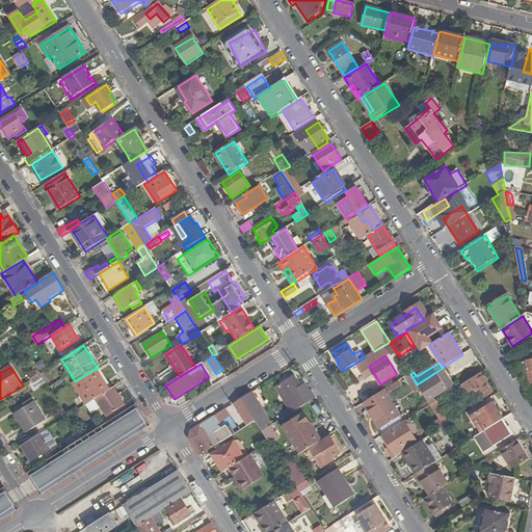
[(96,399),(109,391),(96,369),(75,381),(73,383),(86,405),(96,399)]
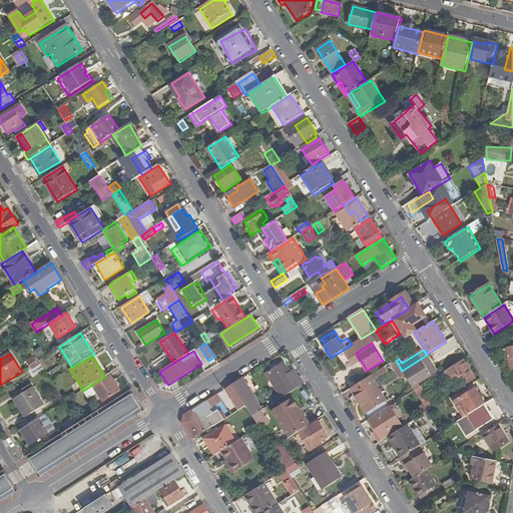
[(33,378),(45,370),(38,360),(36,357),(27,362),(32,370),(30,372),(33,378)]
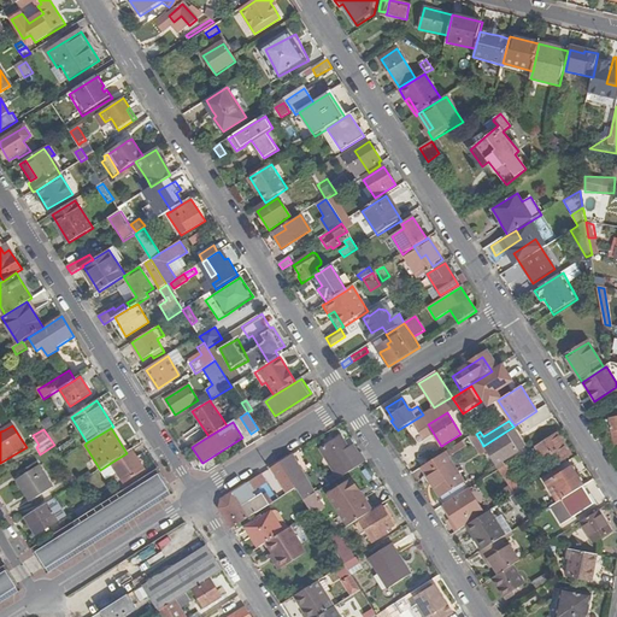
[(54,445),(54,446),(60,442),(52,429),(46,433),(54,445)]
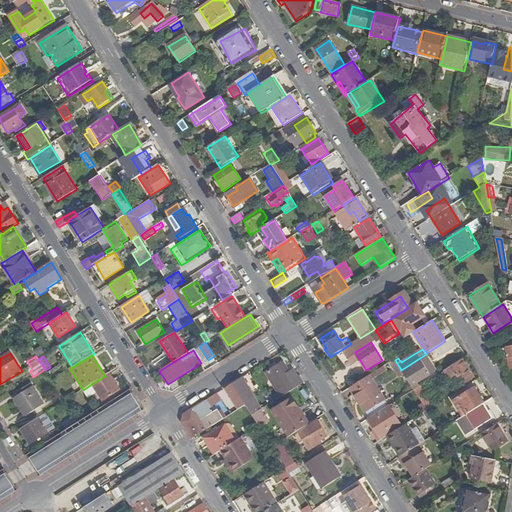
[(424,358),(421,360),(430,374),(433,372),(424,358)]
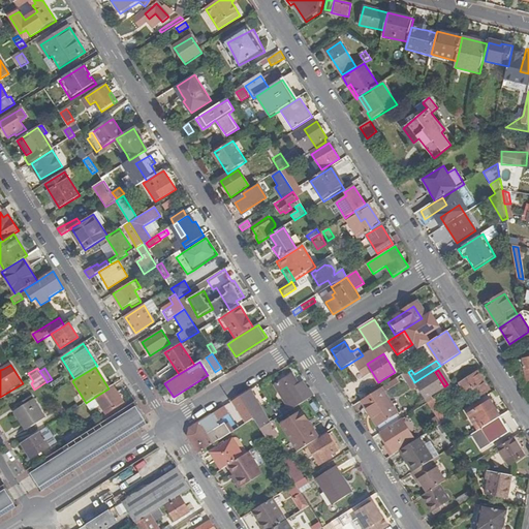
[(407,371),(402,374),(408,383),(413,380),(408,372),(407,371)]
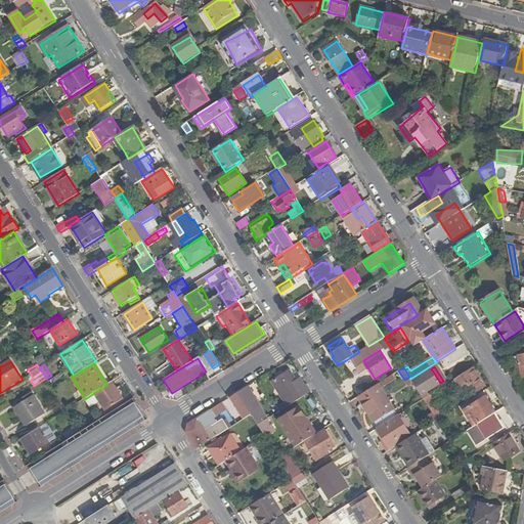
[(473,367),(455,379),(467,398),(485,386),(473,367)]
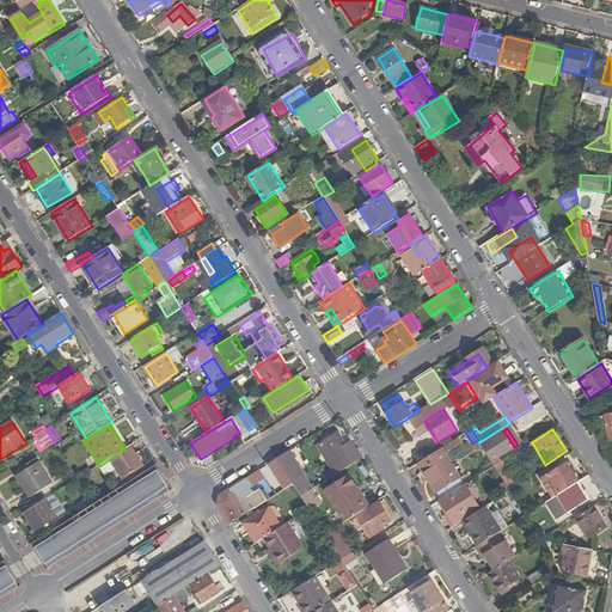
[(503,430),(481,446),(483,448),(495,466),(501,463),(499,457),(514,447),(503,430)]
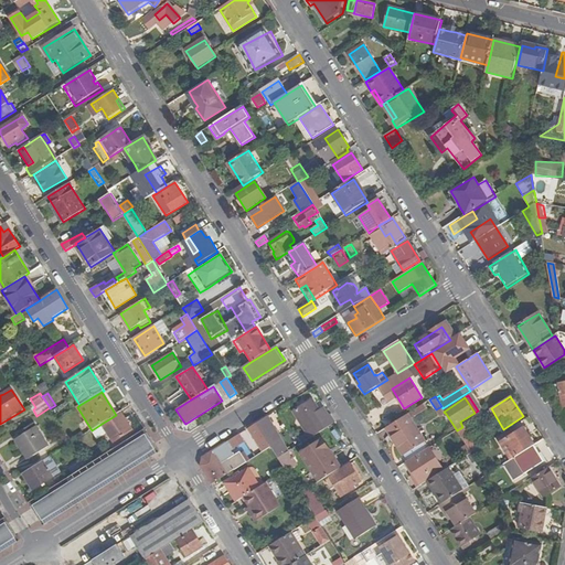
[(306,441),(336,422),(331,414),(327,416),(322,411),(318,413),(311,402),(295,412),(309,434),(304,437),(306,441)]
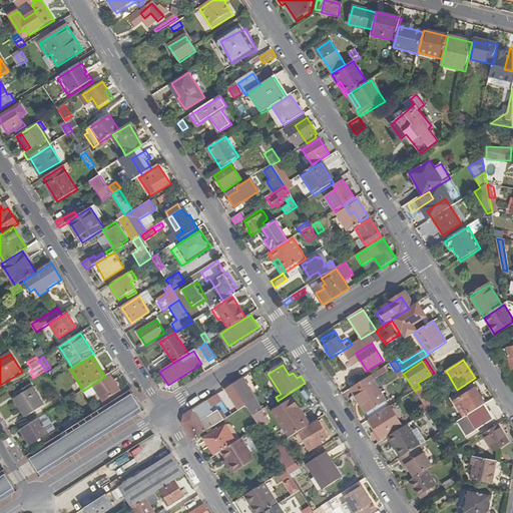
[(379,379),(388,372),(384,367),(375,373),(379,379)]
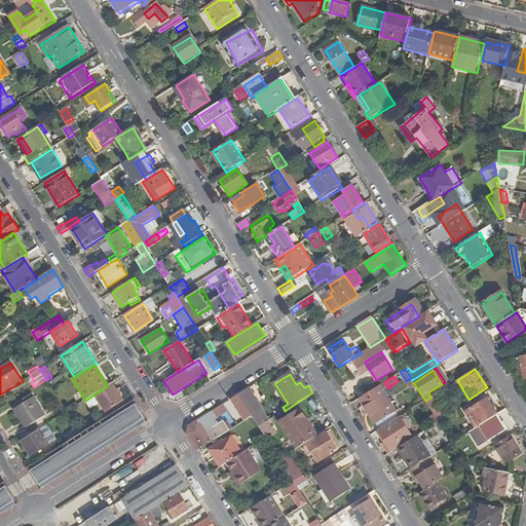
[(108,386),(95,395),(106,412),(123,402),(112,383),(108,386)]
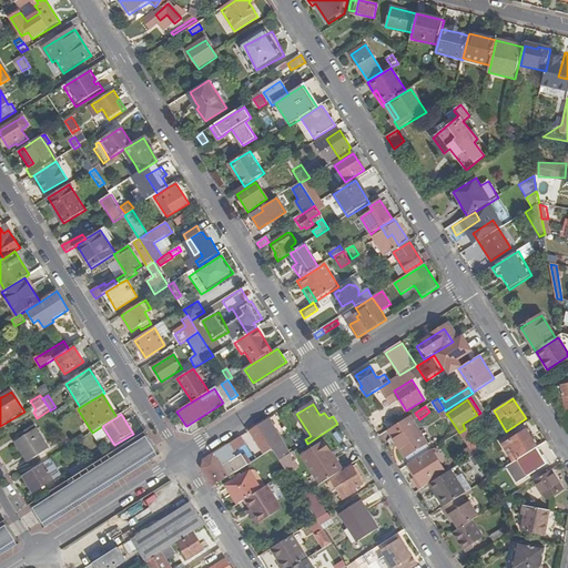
[(422,436),(409,416),(389,429),(399,445),(402,443),(409,455),(426,444),(422,436)]
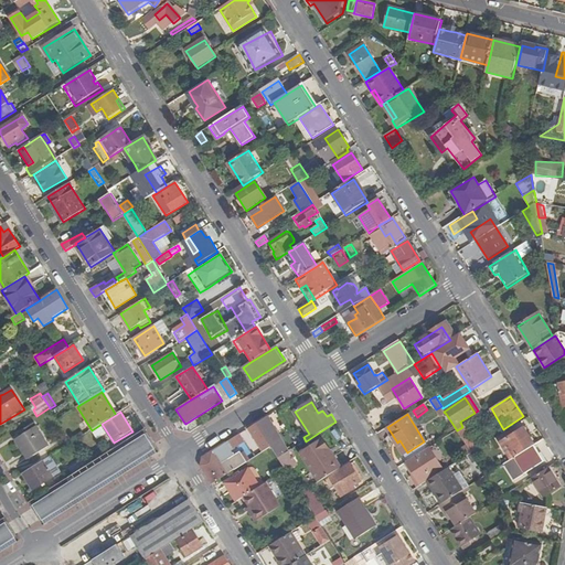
[(267,416),(256,424),(270,447),(278,459),(290,451),(294,449),(291,446),(288,448),(267,416)]
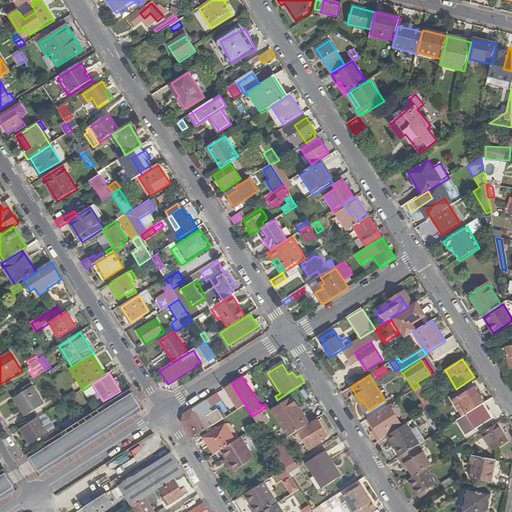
[(245,405),(232,384),(225,388),(235,405),(234,406),(237,411),(245,405)]
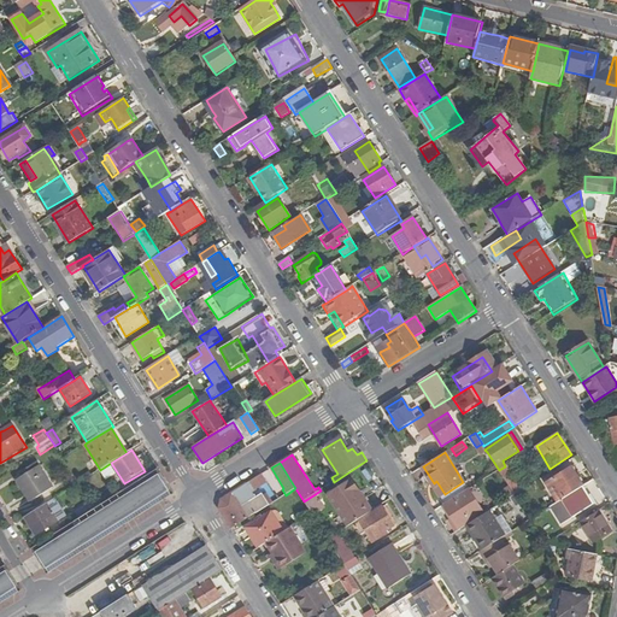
[(523,491),(506,465),(505,466),(499,470),(509,486),(515,495),(523,491)]
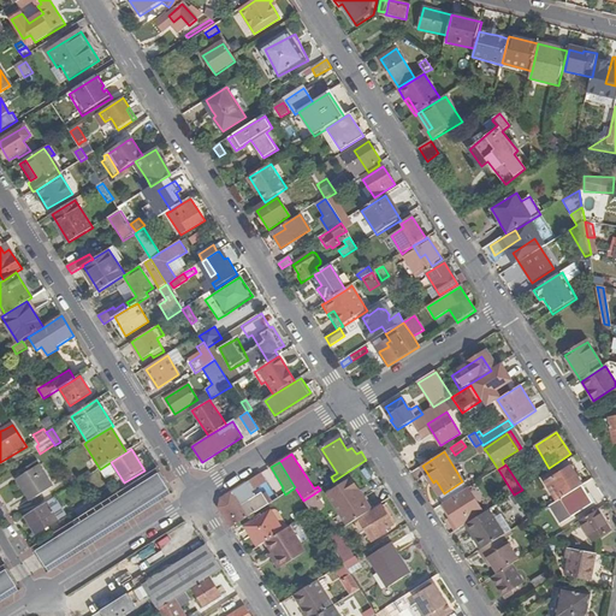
[(52,487),(39,467),(29,473),(18,480),(30,501),(52,487)]
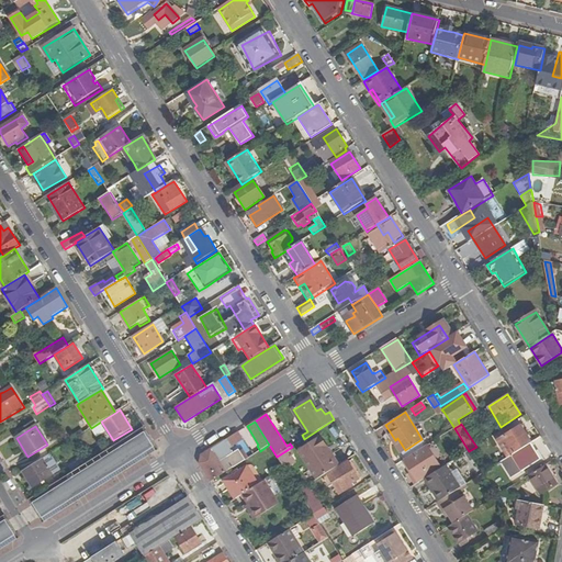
[(498,440),(509,457),(531,442),(521,426),(498,440)]
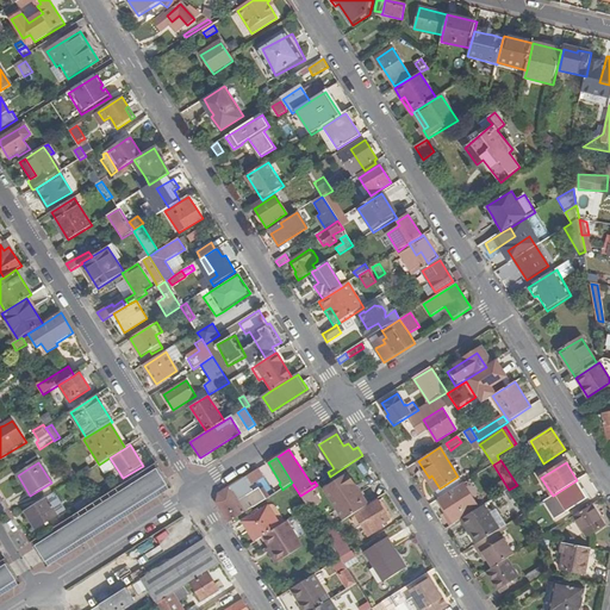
[(75,516),(31,543),(30,545),(45,568),(173,487),(157,464),(156,465),(119,489),(94,504),(75,516)]
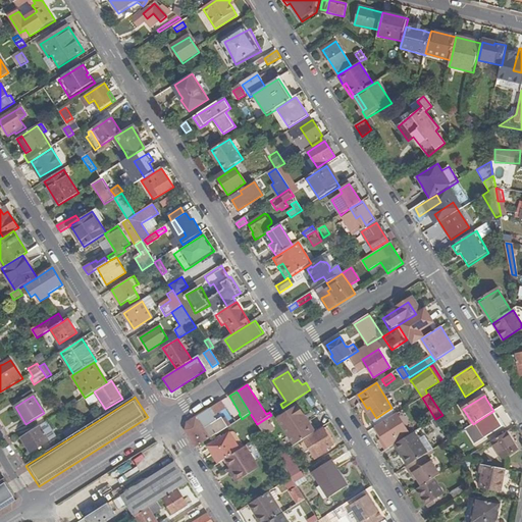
[(392,398),(387,401),(392,408),(396,406),(392,398)]
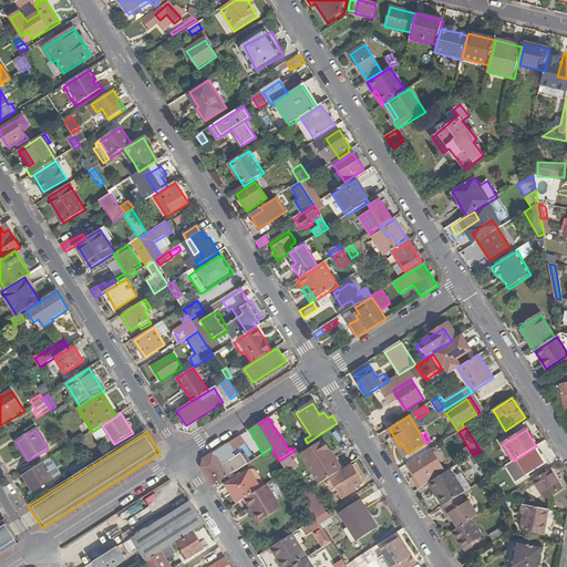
[(200,468),(213,486),(247,464),(240,453),(235,456),(233,452),(246,444),(240,435),(203,460),(200,468)]
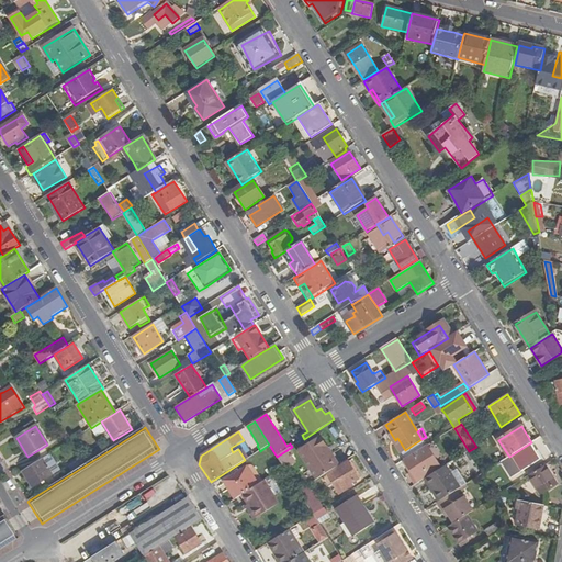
[(327,473),(339,465),(332,454),(329,456),(325,448),(327,447),(321,437),(299,451),(317,480),(327,473)]
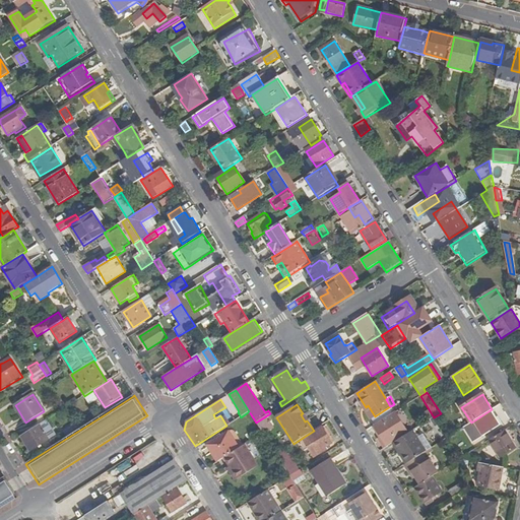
[(368,405),(366,407),(373,417),(375,416),(368,405)]
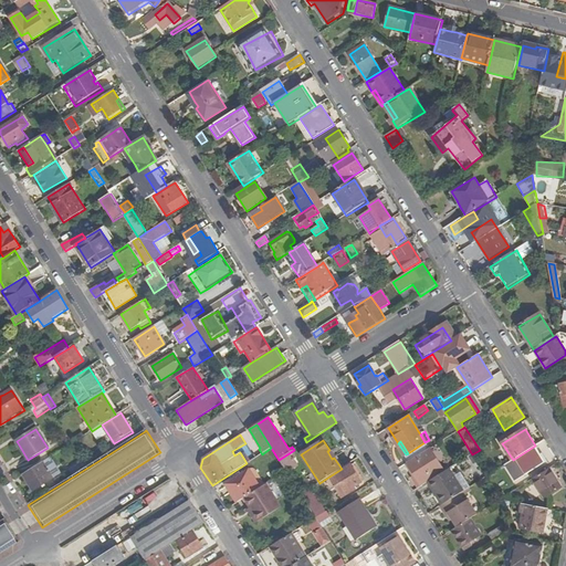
[(472,454),(467,446),(461,450),(467,459),(470,457),(472,454)]
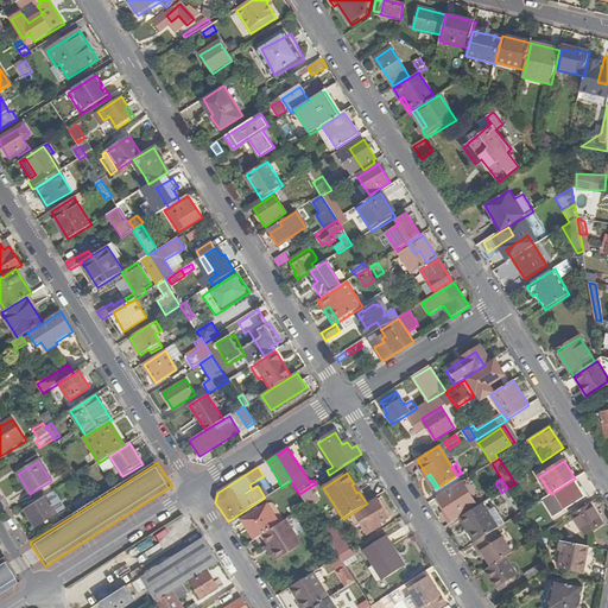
[(586,496),(575,479),(551,494),(545,499),(556,515),(586,496)]
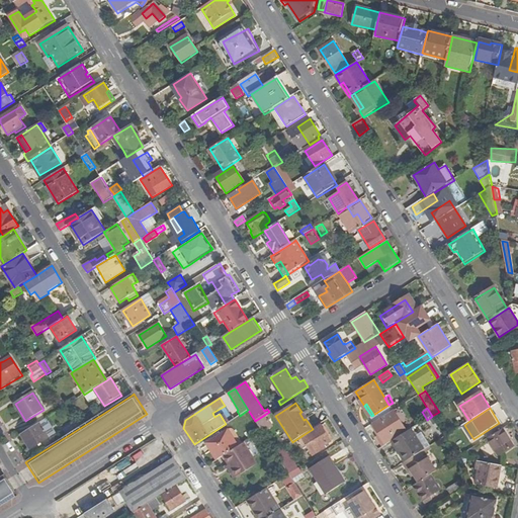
[(78,425),(80,428),(101,415),(99,411),(78,425)]
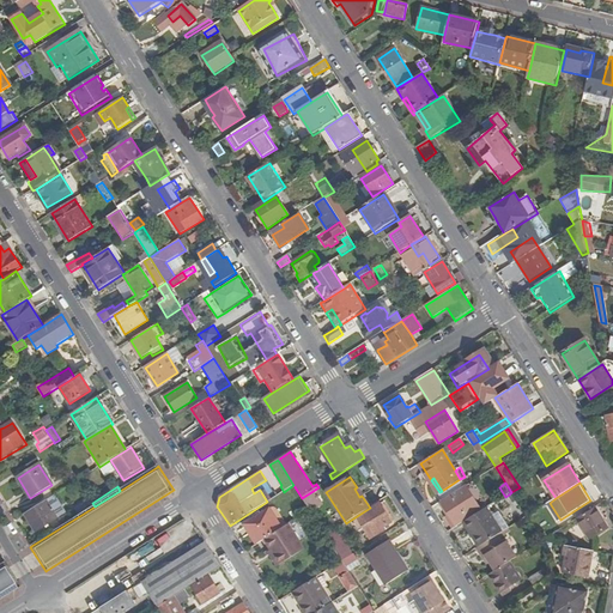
[(457,526),(465,522),(481,511),(466,486),(442,502),(457,526)]
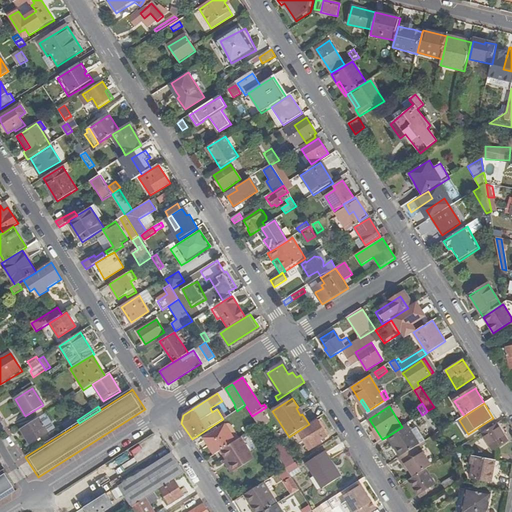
[(59,409),(50,412),(52,419),(61,415),(59,409)]
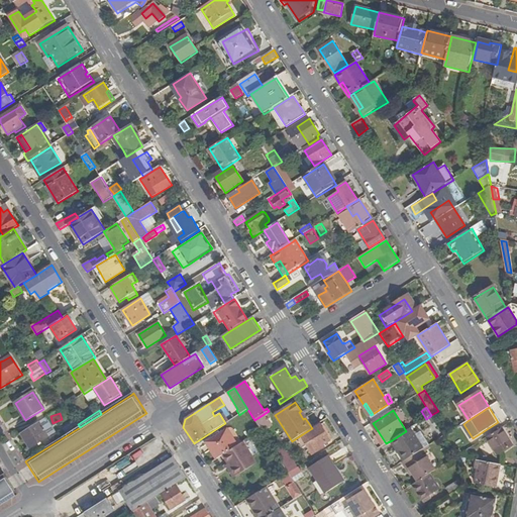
[(266,413),(254,420),(262,430),(272,423),(266,413)]
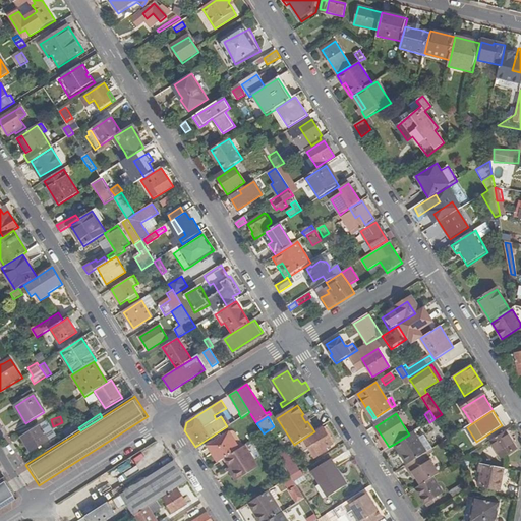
[(39,425),(20,437),(31,453),(49,441),(39,425)]
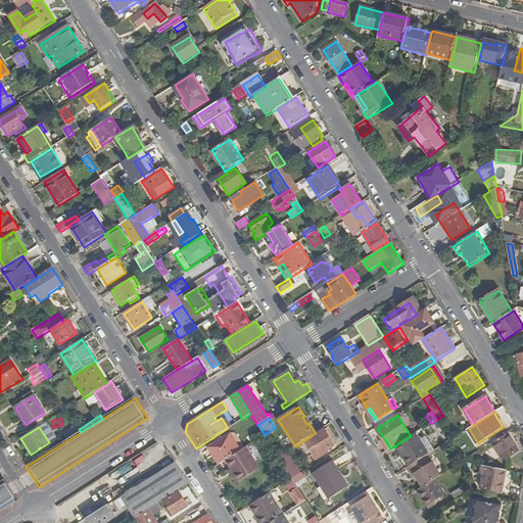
[(60,437),(64,442),(81,432),(79,429),(77,427),(60,437)]
